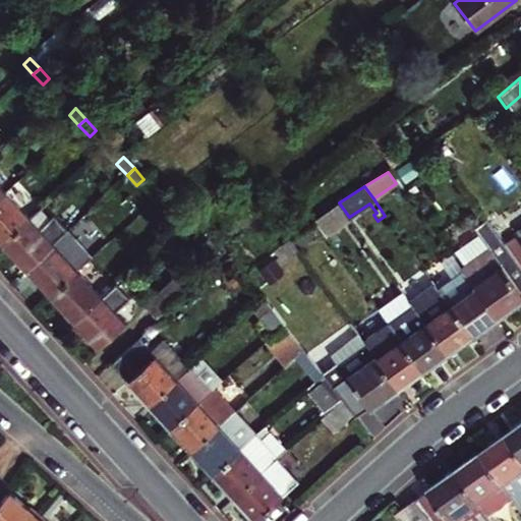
[(0,239),(2,242),(30,218),(5,192),(0,196),(0,239)]
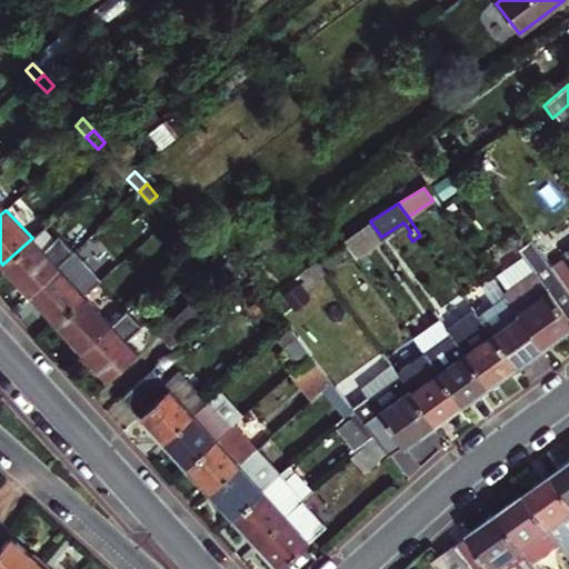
[(181,238),(192,250),(200,242),(189,230),(181,238)]
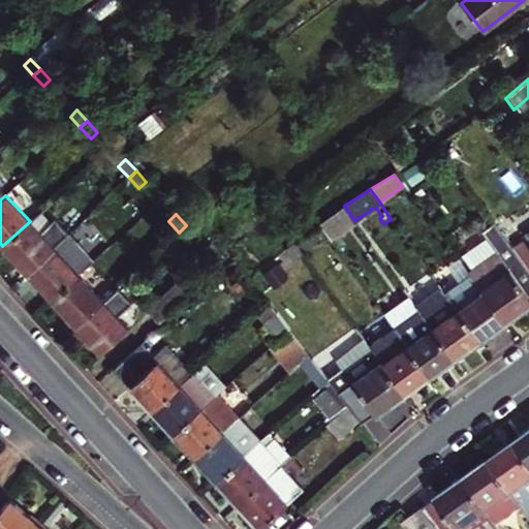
[(39,231),(30,221),(2,246),(23,268),(20,271),(24,274),(53,247),(68,234),(54,218),(39,231)]
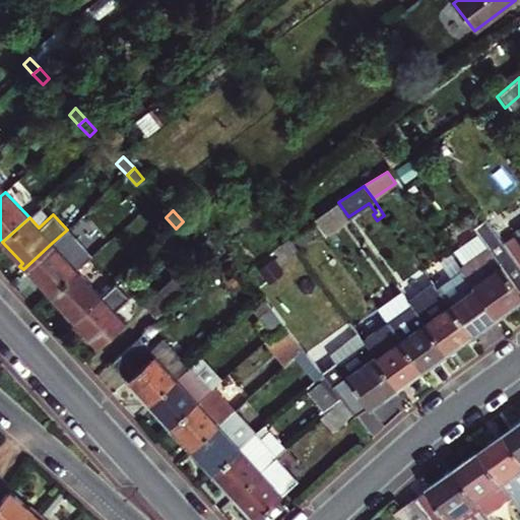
[(192,231),(183,221),(176,229),(185,238),(192,231)]
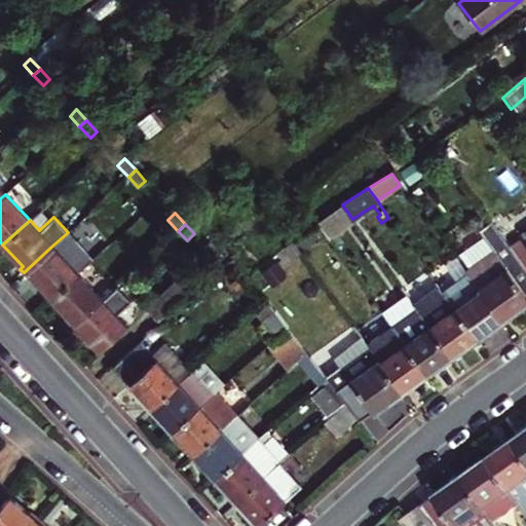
[(497,255),(470,273),(472,277),(481,290),(502,321),(519,309),(525,303),(525,270),(510,248),(494,226),(483,234),(497,255)]
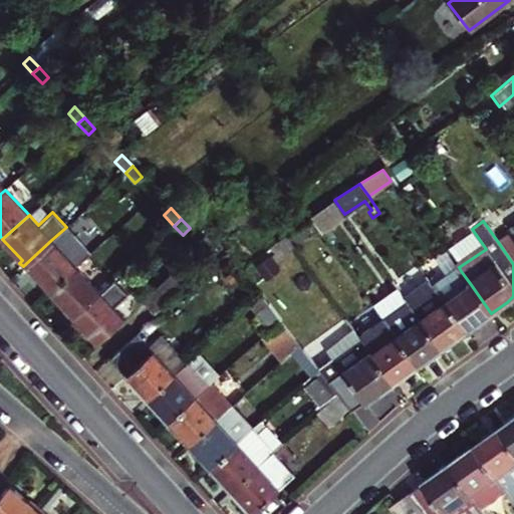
[(513,230),(498,242),(513,264),(513,230)]
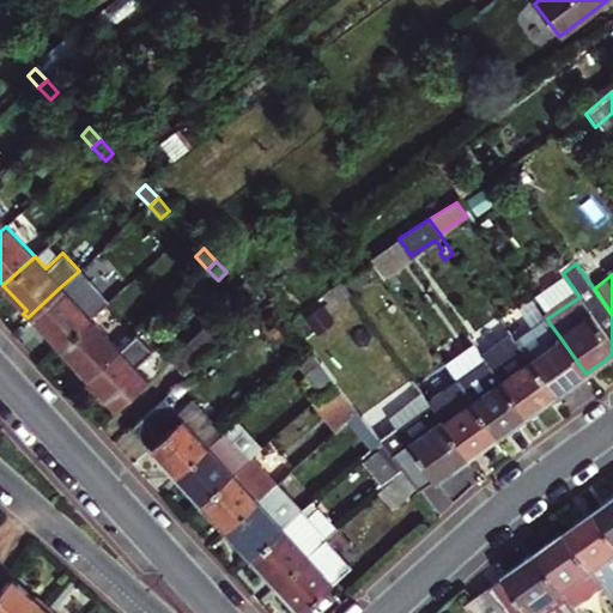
[(59,347),(91,319),(61,286),(28,317),(31,322),(34,320),(59,347)]
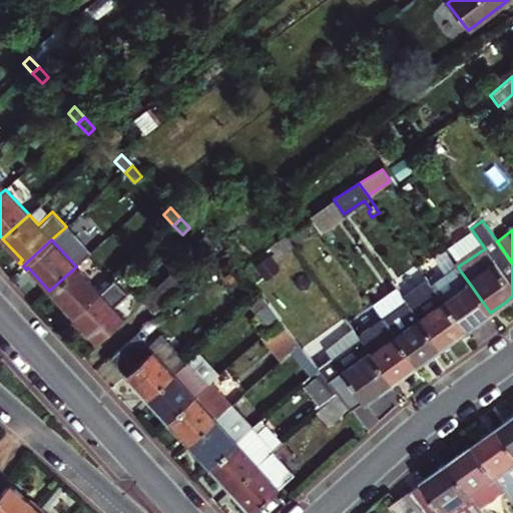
[(99,292),(76,267),(49,291),(70,313),(67,315),(71,319),(99,292)]
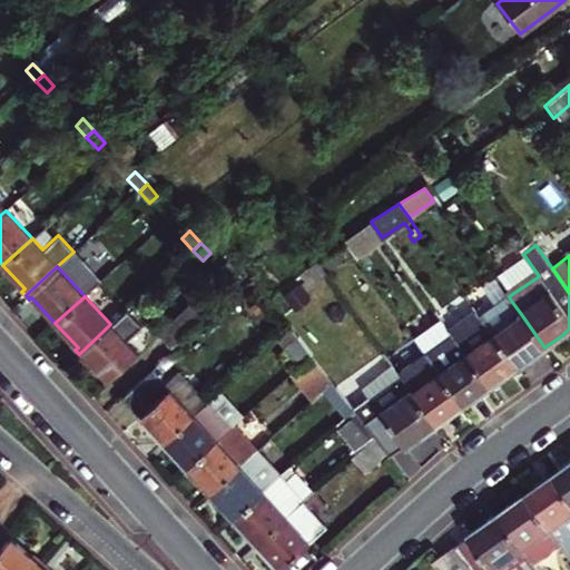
[(511,301),(482,322),(492,336),(521,314),(511,301)]
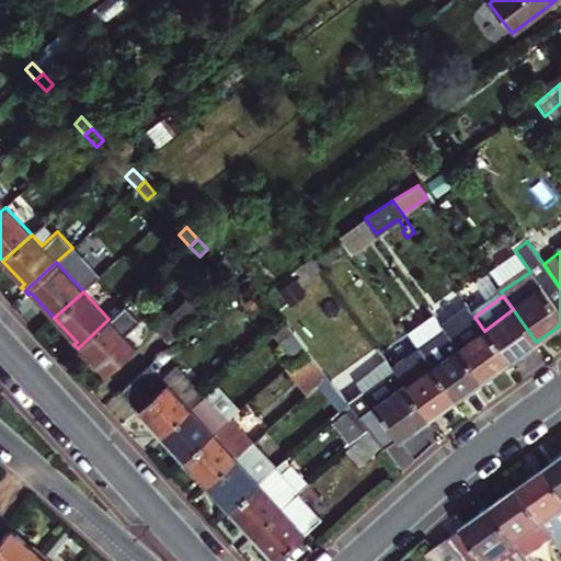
[(187,301),(155,331),(167,343),(198,313),(187,301)]
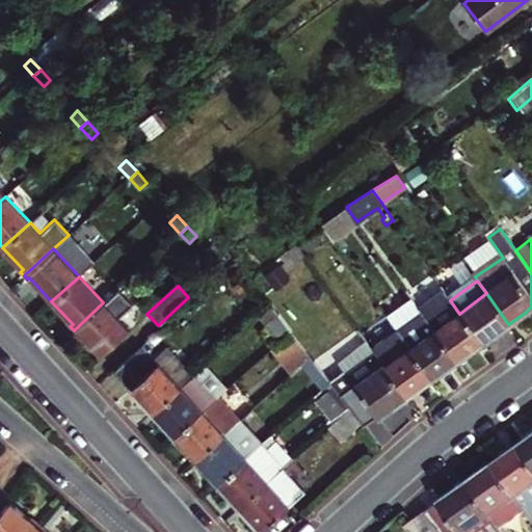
[(103,302),(74,330),(78,335),(80,333),(101,354),(128,329),(117,318),(132,304),(118,289),(112,295),(103,302)]
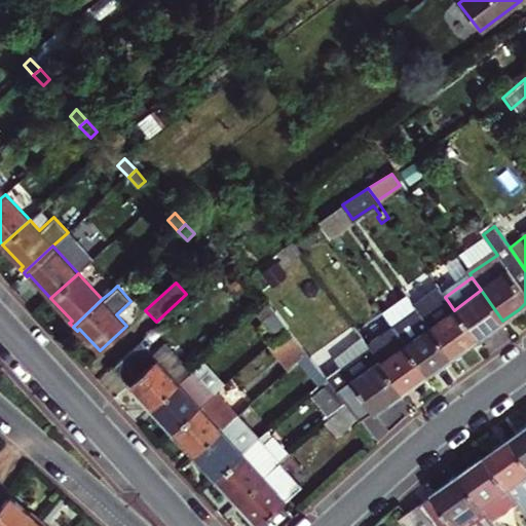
[(488,332),(502,321),(481,290),(454,310),(476,340),(488,332)]
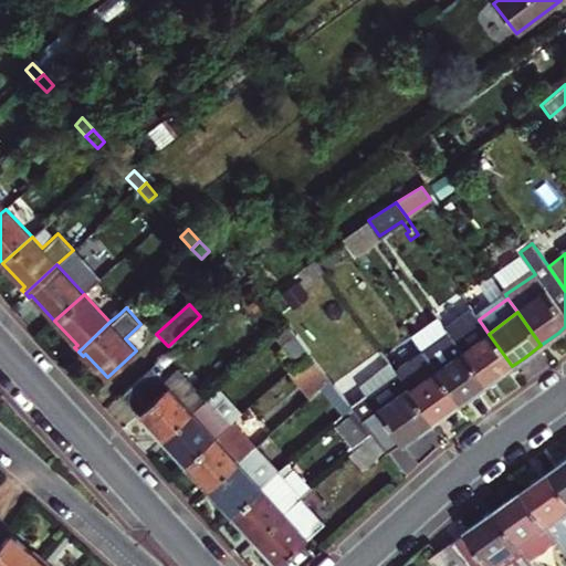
[(452,338),(461,353),(489,334),(479,320),(459,334),(452,326),(446,331),(452,338)]
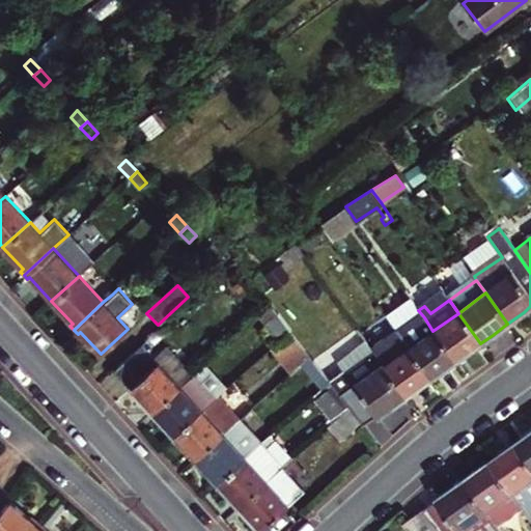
[(268,322),(281,336),(291,328),(279,311),(268,322)]
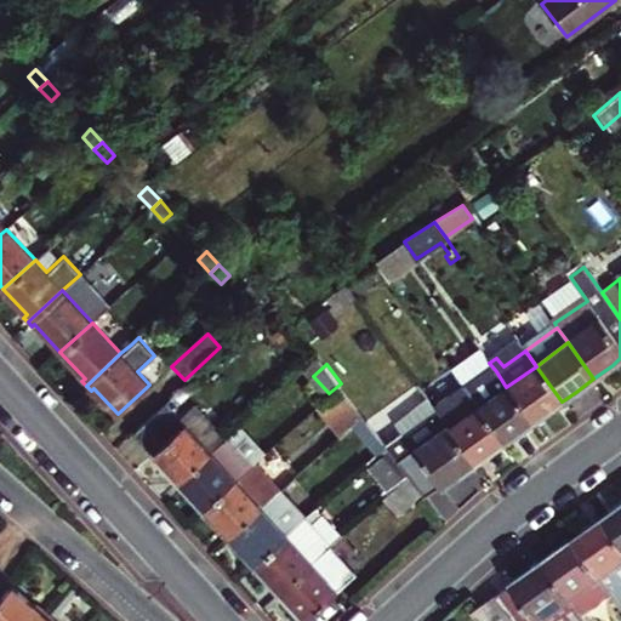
[(562,402),(536,366),(506,387),(533,423),(546,412),(562,402)]
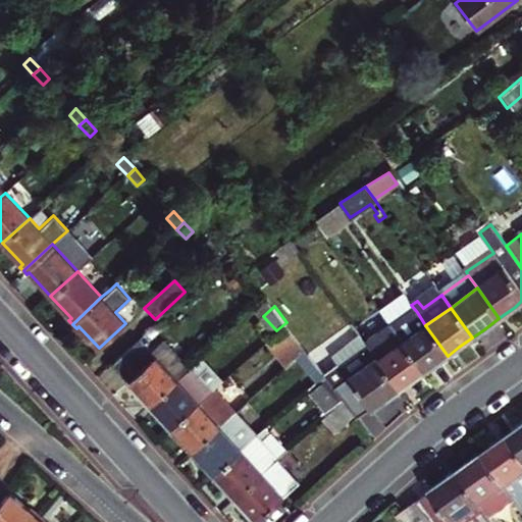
[(425,325),(417,312),(411,316),(420,329),(425,325)]
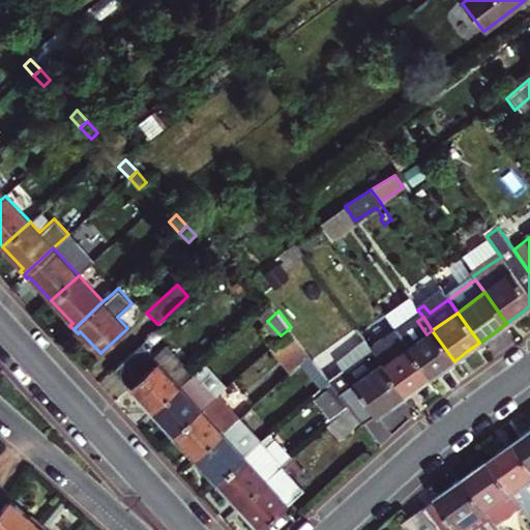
[(443,370),(454,361),(432,330),(427,334),(409,347),(431,378),(443,370)]
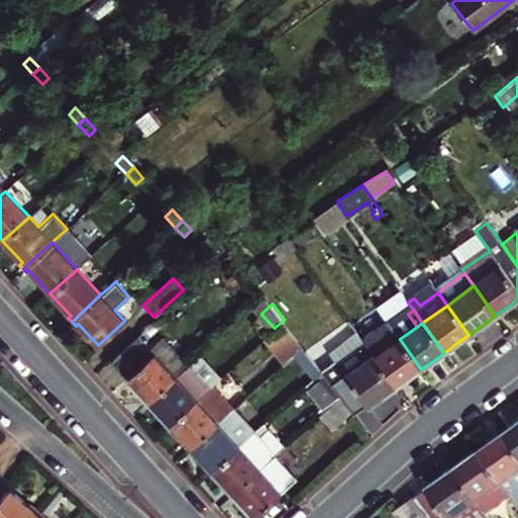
[(400,339),(391,326),(365,344),(372,354),(374,357),(400,339)]
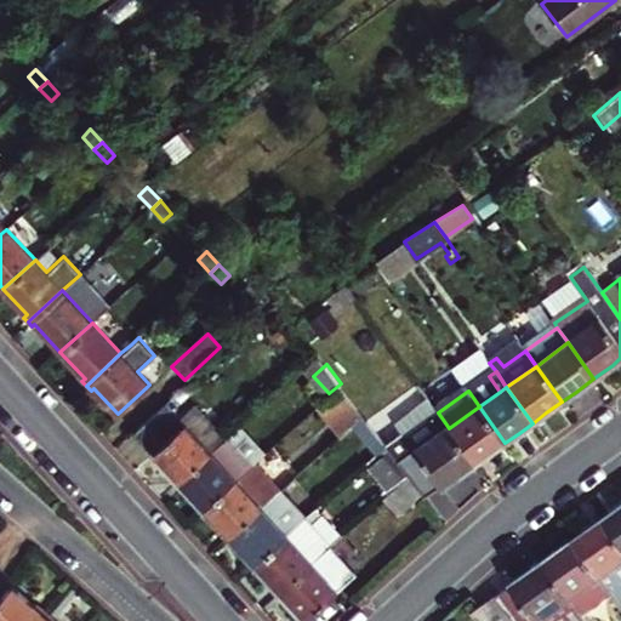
[(134,432),(178,482),(224,440),(218,433),(206,445),(166,403),(134,432)]
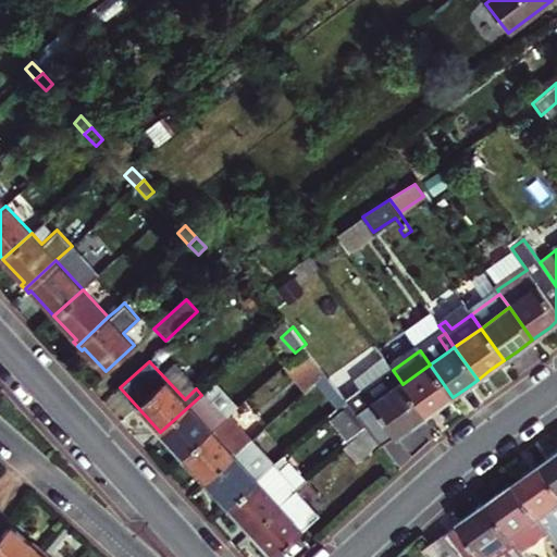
[(453,397),(430,364),(403,384),(425,417),(440,407),(453,397)]
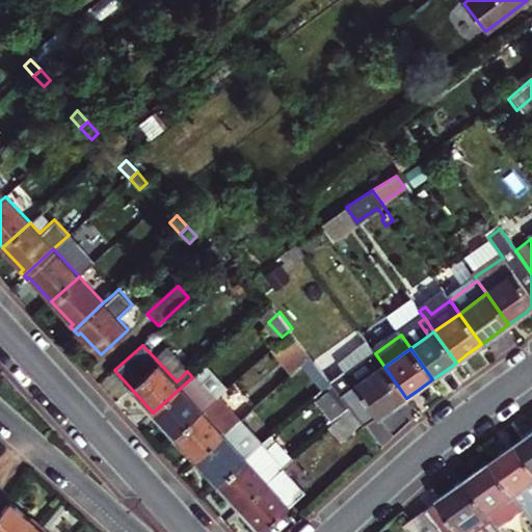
[(375,353),(374,351),(331,381),(341,395),(382,364),(375,353)]
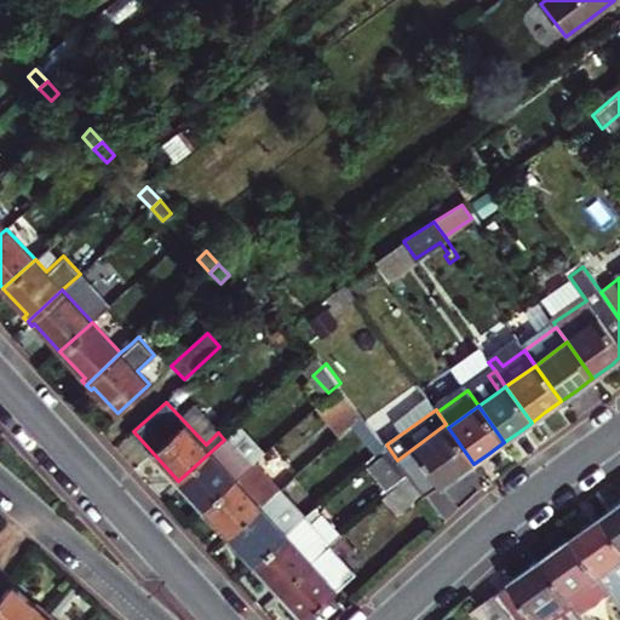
[(369,441),(378,434),(363,414),(354,423),(369,441)]
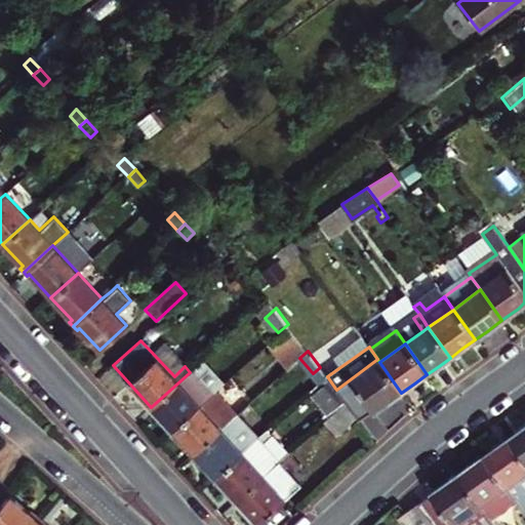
[(377,359),(336,390),(346,401),(356,415),(360,420),(373,411),(374,412),(385,405),(401,393),(379,362),(377,359)]
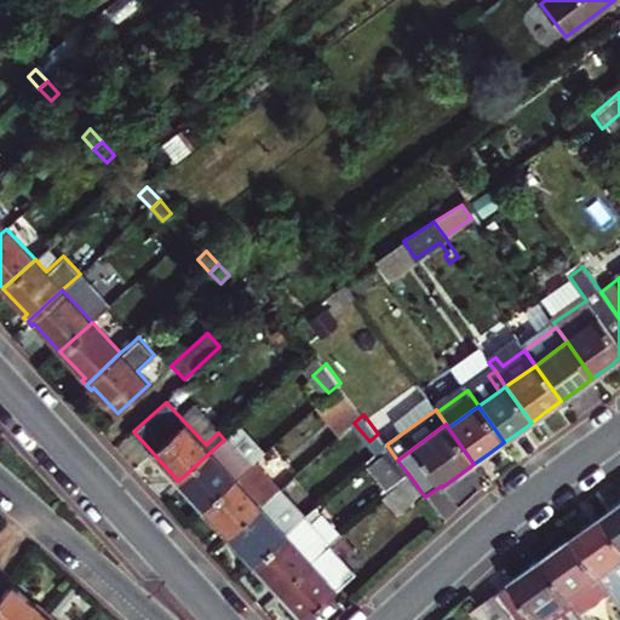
[(224,440),(178,481),(204,507),(254,461),(251,457),(260,448),(240,425),(224,440)]
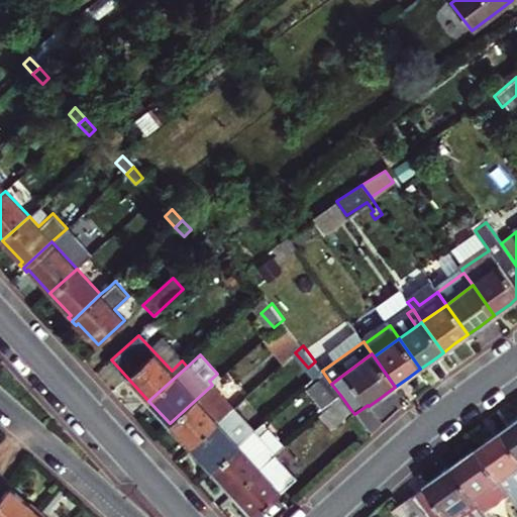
[(170,423),(192,447),(234,408),(212,385),(170,423)]
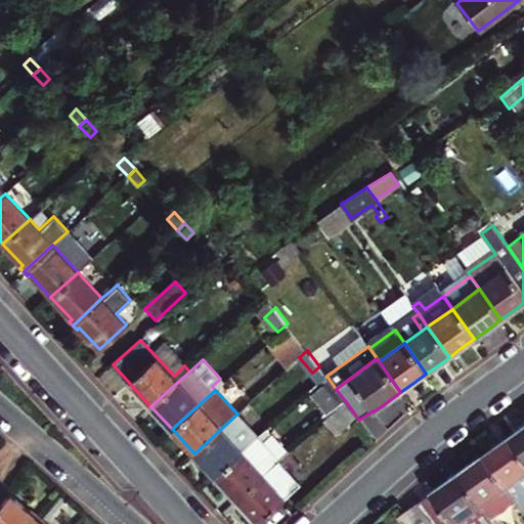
[(335,434),(355,415),(345,400),(322,421),(335,434)]
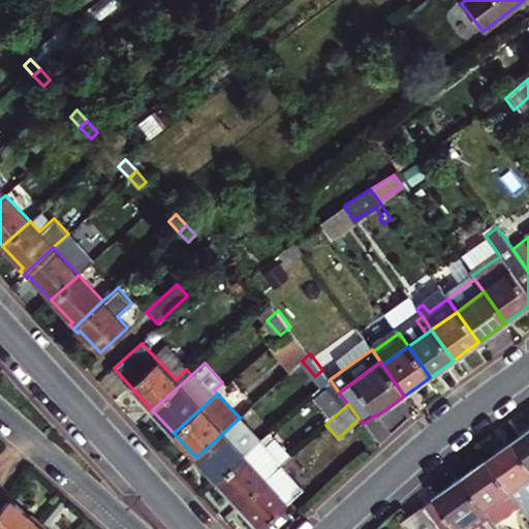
[(216,480),(260,440),(240,417),(196,458),(216,480)]
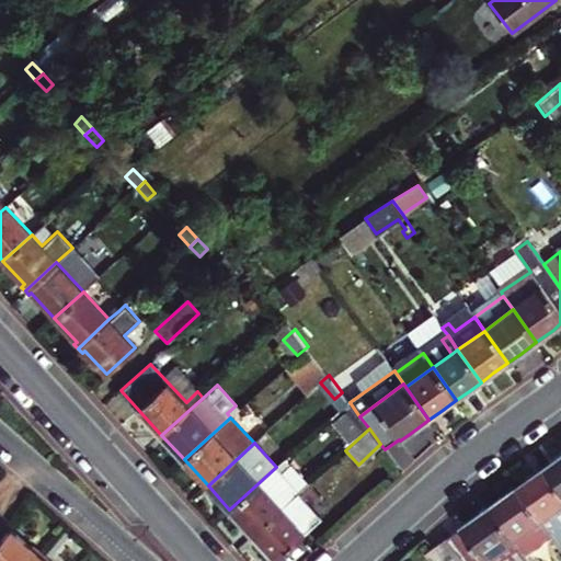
[(284,459),(276,467),(229,510),(252,535),(299,493),(282,474),(290,466),(284,459)]
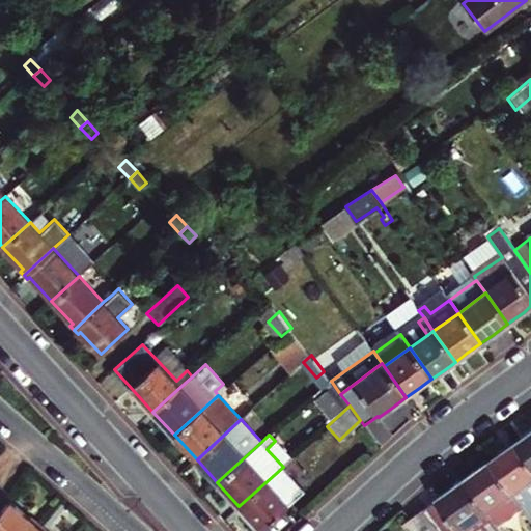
[(530,435),(529,436),(518,444),(530,463),(530,435)]
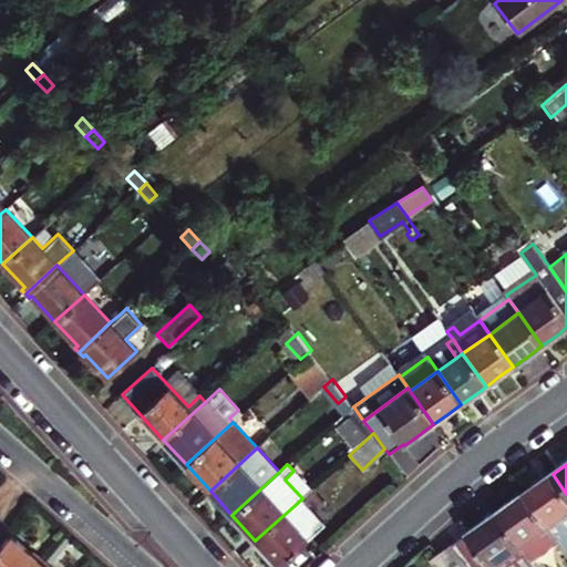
[(526,494),(549,527),(566,514),(566,494),(553,474),(539,484),(526,494)]
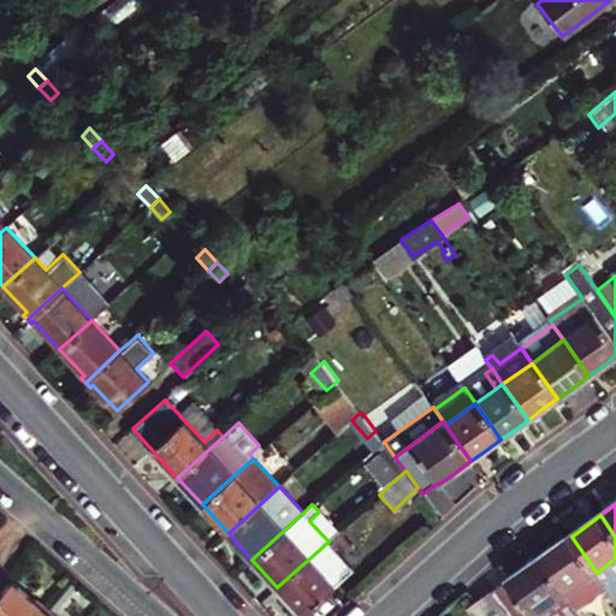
[(574,588),(597,573),(572,537),(557,546),(540,558),(566,594),(574,588)]
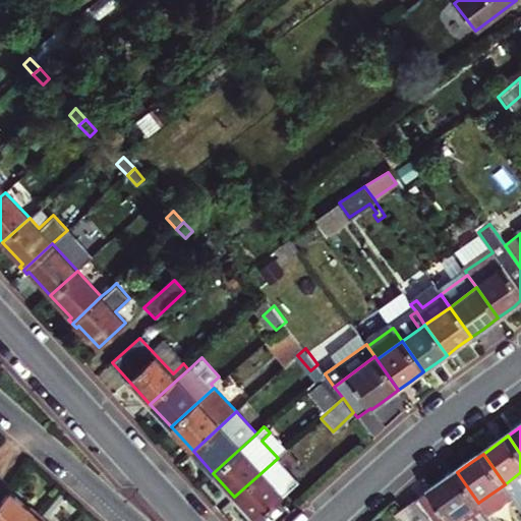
[(278,458),(234,497),(256,520),(299,480),(278,458)]
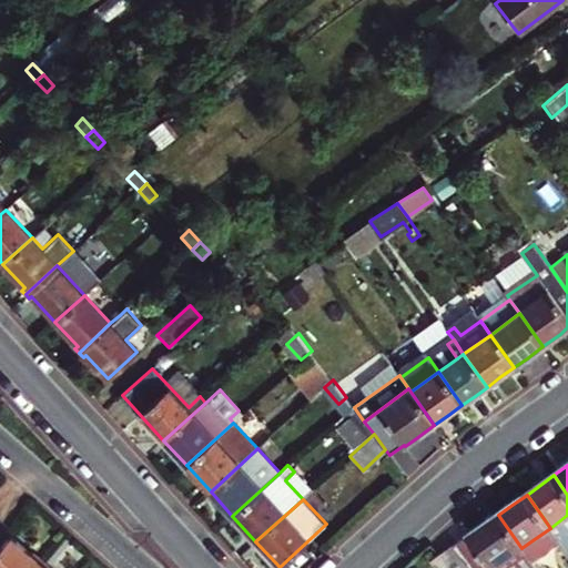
[(527,567),(533,564),(531,560),(521,548),(498,515),(476,530),(457,544),(457,545),(474,567),(527,567)]
